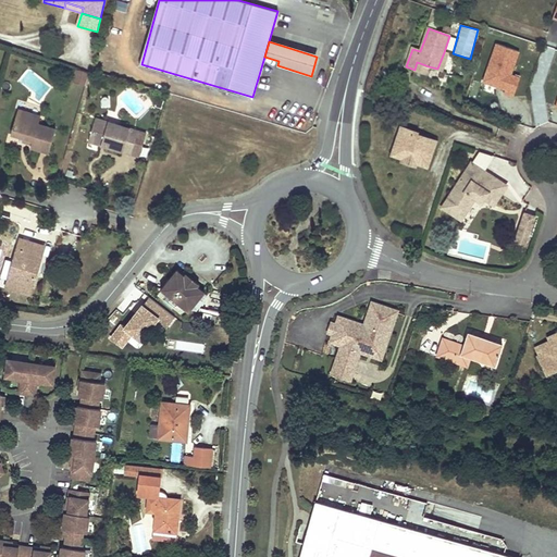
[(496,45),(482,82),(514,94),(519,79),(511,76),(519,52),(496,45)]
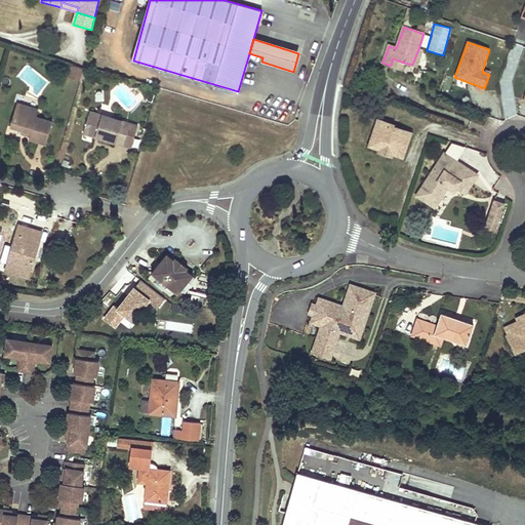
[(418,49),(412,65),(417,67),(422,50),(418,49)]
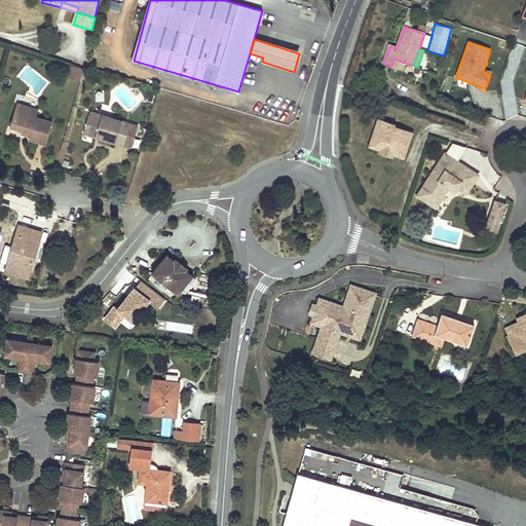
[(393,59),(391,66),(403,70),(405,63),(393,59)]
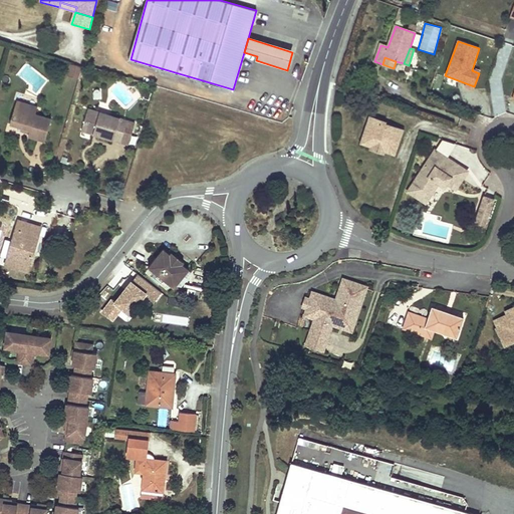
[(80,76),(83,65),(72,62),(69,73),(80,76)]
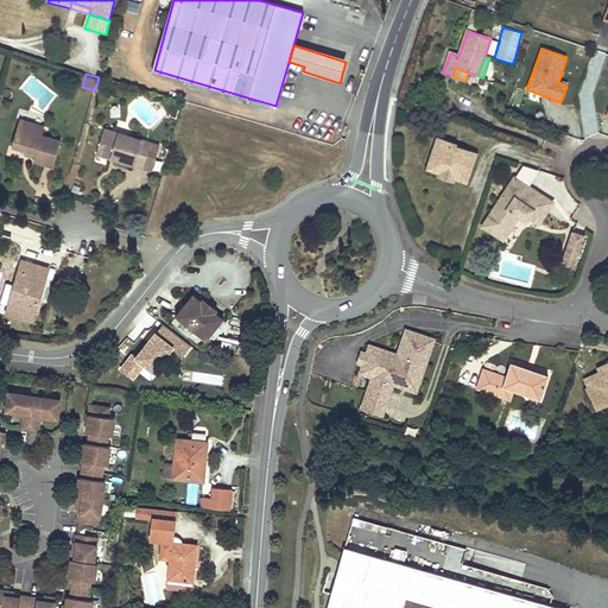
[(36,122),(20,119),(11,147),(25,151),(36,154),(35,158),(33,162),(40,164),(54,168),(61,139),(43,134),(45,131),(33,127),(36,122)]
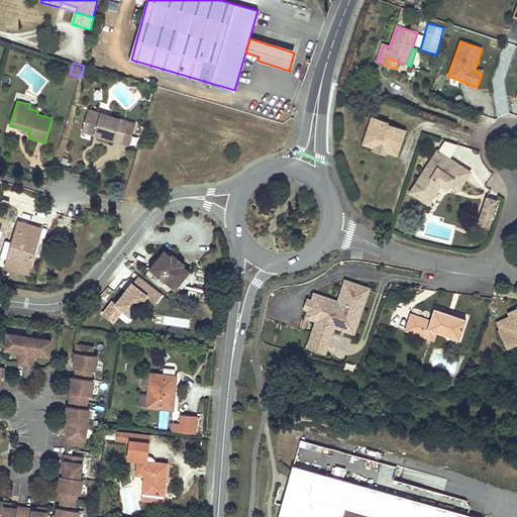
[(97,137),(121,144),(128,120),(89,109),(82,132),(88,134),(94,136),(95,133),(98,134),(97,137)]
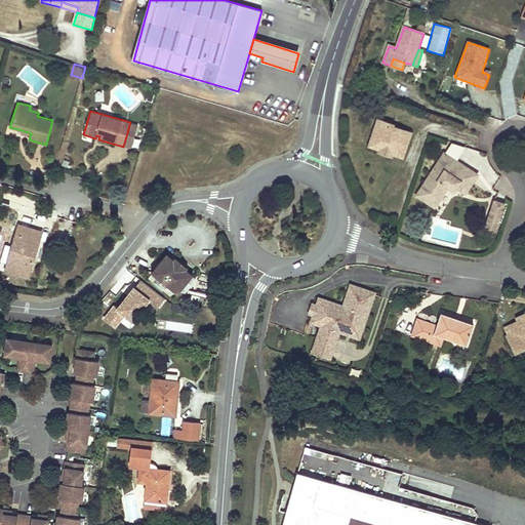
[(391,126),(377,121),(367,149),(378,153),(392,157),(401,160),(409,135),(391,128),(391,126)]
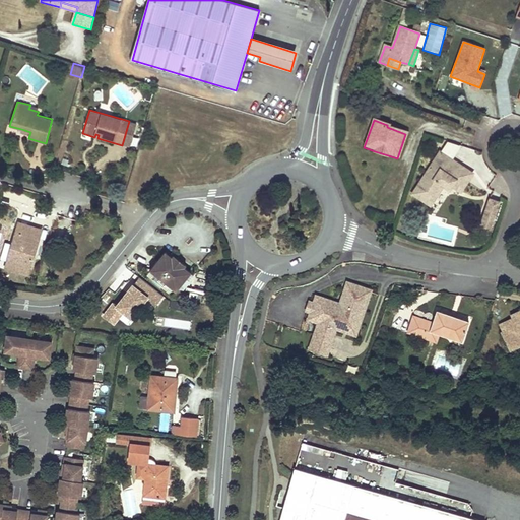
[(388,155),(375,151),(374,154),(386,159),(388,155)]
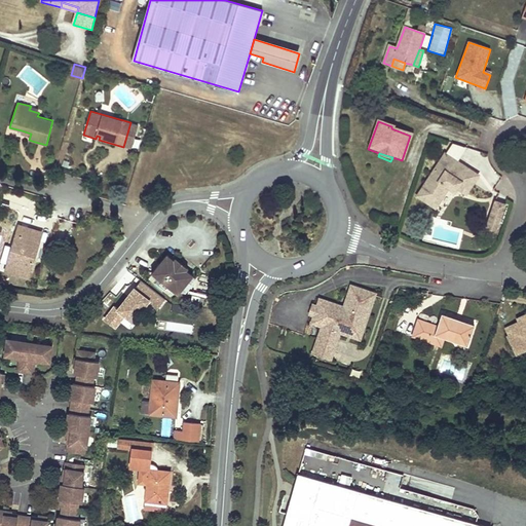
[(445,154),(422,190),(440,202),(449,188),(455,192),(458,187),(467,193),(475,183),(479,176),(445,154)]
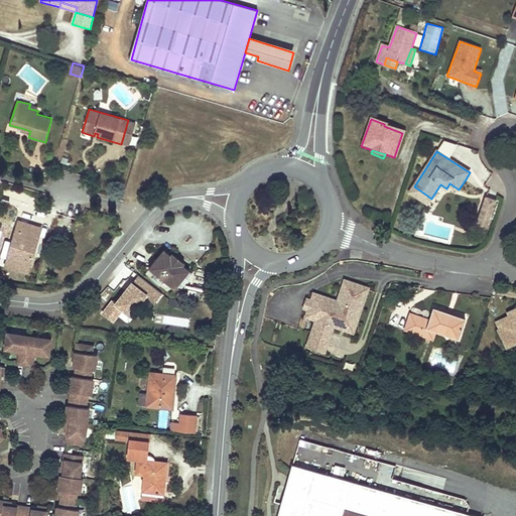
[(431,199),(414,186),(409,194),(427,205),(431,199)]
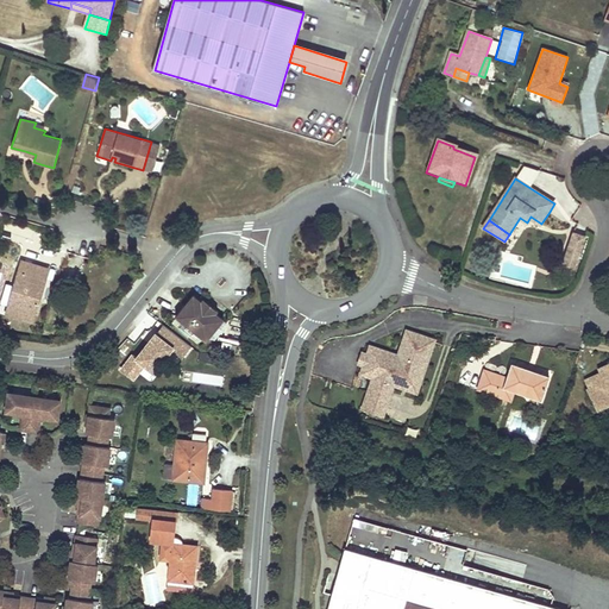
[(573,272),(585,237),(573,232),(560,269),(573,272)]
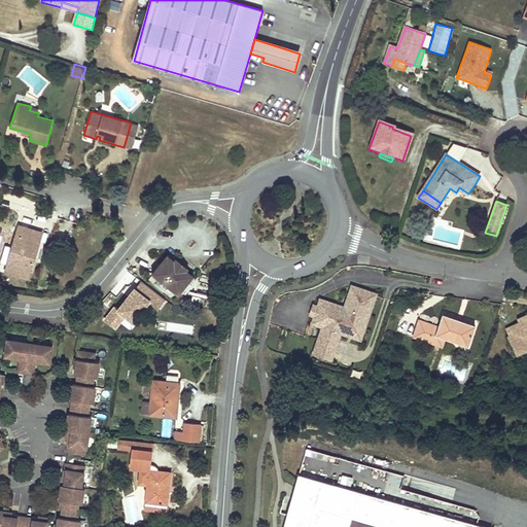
[(19,227),(6,268),(29,275),(33,262),(30,261),(32,253),(36,254),(41,235),(32,232),(19,227)]
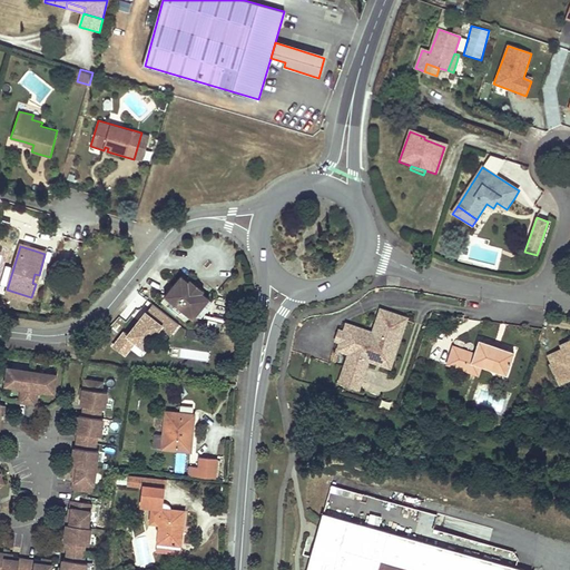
[(178,278),(163,298),(193,323),(208,302),(202,296),(187,285),(178,278)]
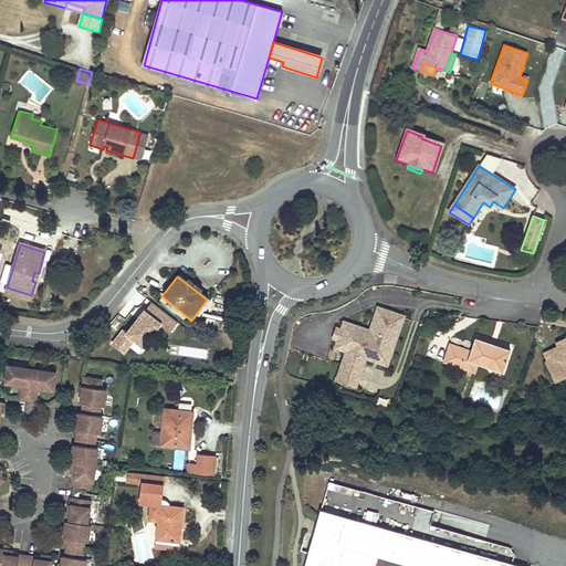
[(188,281),(186,283),(200,294),(202,292),(188,281)]
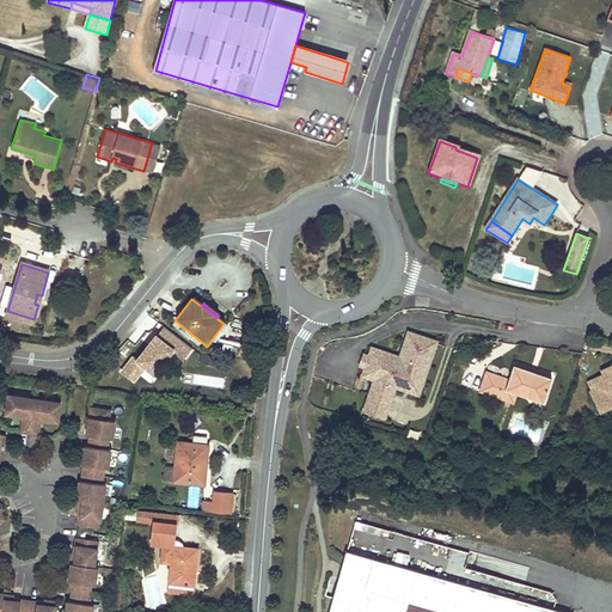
[(34,319),(7,311),(6,316),(32,324),(34,319)]
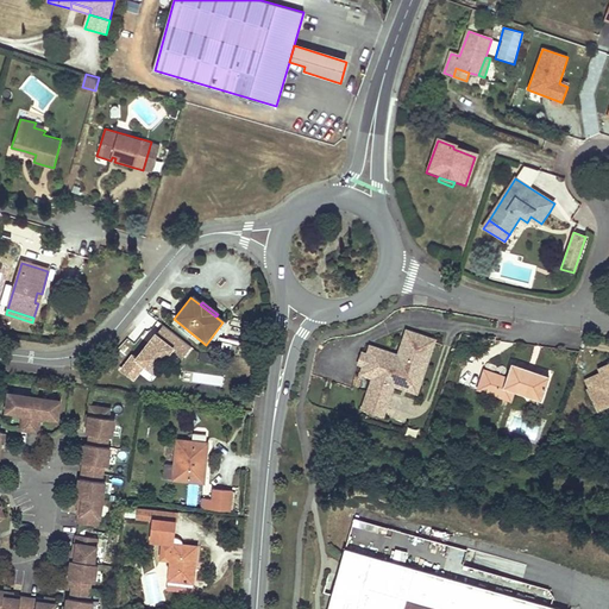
[(131,353),(118,370),(133,382),(144,368),(156,376),(168,360),(176,366),(190,349),(163,327),(138,359),(131,353)]
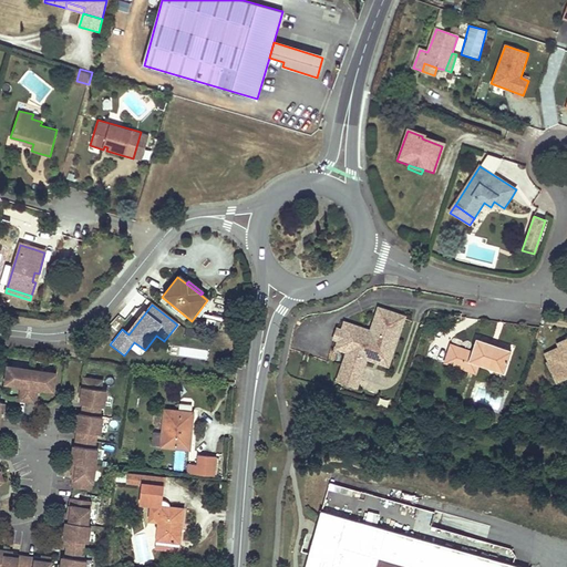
[(338,384),(357,390),(368,360),(363,359),(367,348),(392,356),(404,317),(390,312),(379,309),(371,330),(370,336),(362,333),(364,328),(346,322),(343,331),(339,343),(337,349),(349,352),(338,384)]
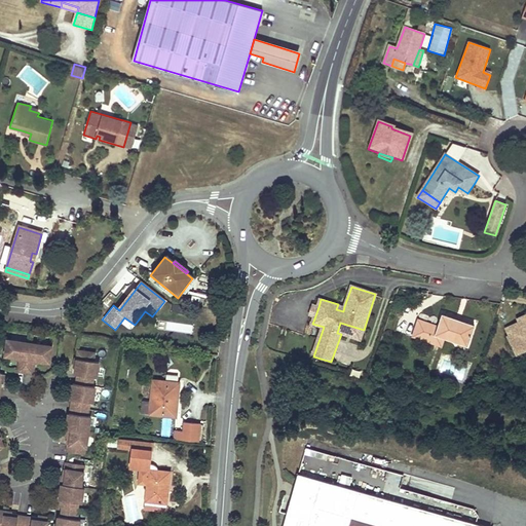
[(200,299),(184,296),(182,305),(198,308),(200,299)]
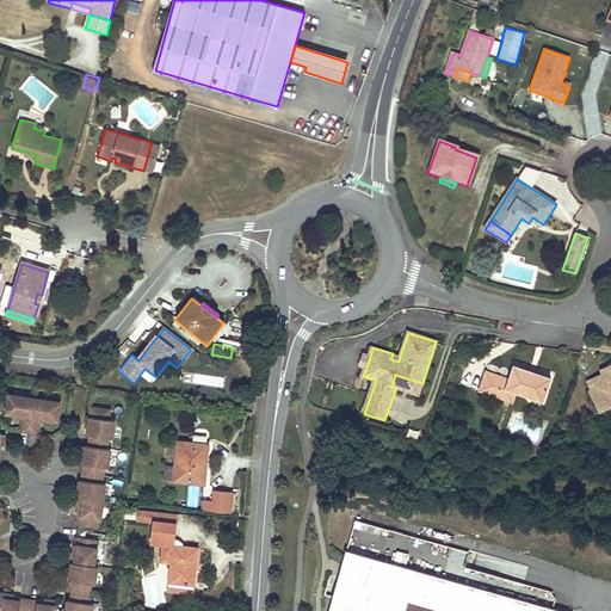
[(365,370),(370,357),(363,355),(358,368),(365,370)]
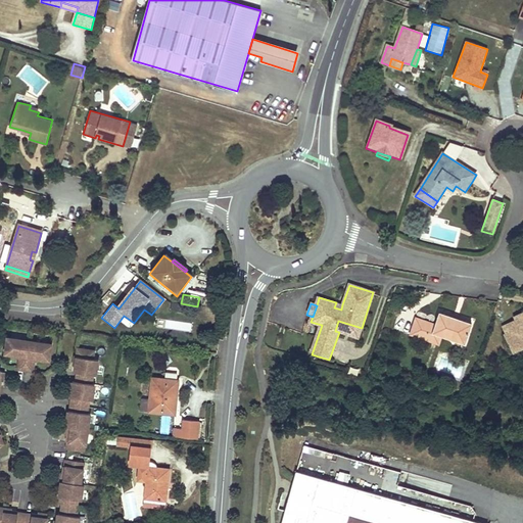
[(435,326),(417,320),(411,337),(438,346),(441,337),(450,340),(465,344),(472,324),(457,320),(439,314),(435,326)]
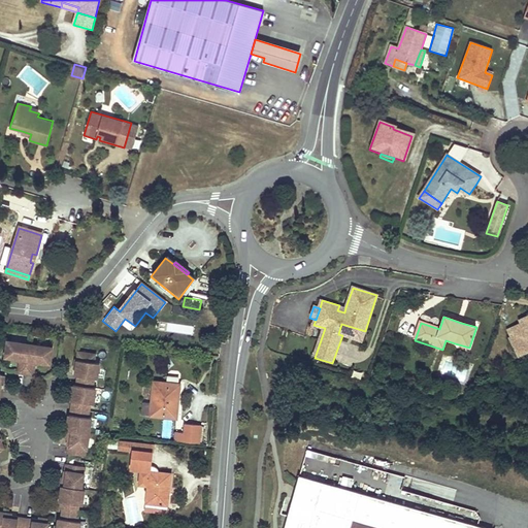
[(527,317),(526,318),(520,321),(521,325),(508,331),(513,338),(512,339),(519,355),(527,350),(527,317)]
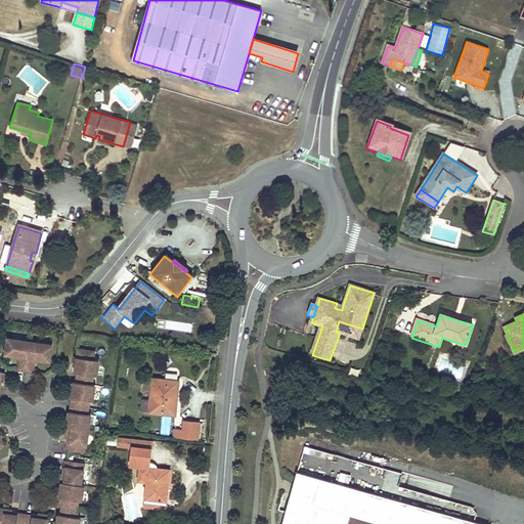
[(340,333),(358,339),(362,329),(339,321),(336,332),(340,333)]
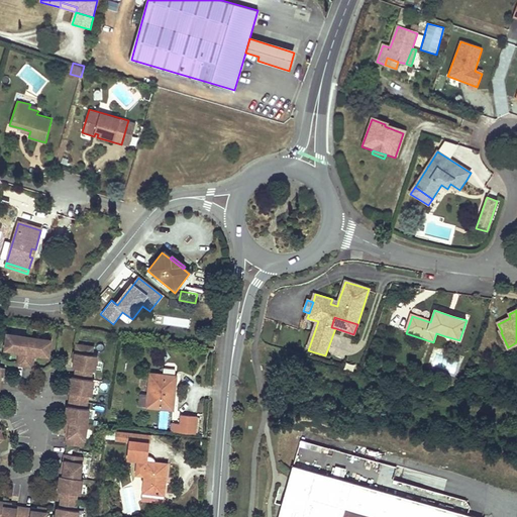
[(436,333),(433,342),(442,345),(445,336),(436,333)]
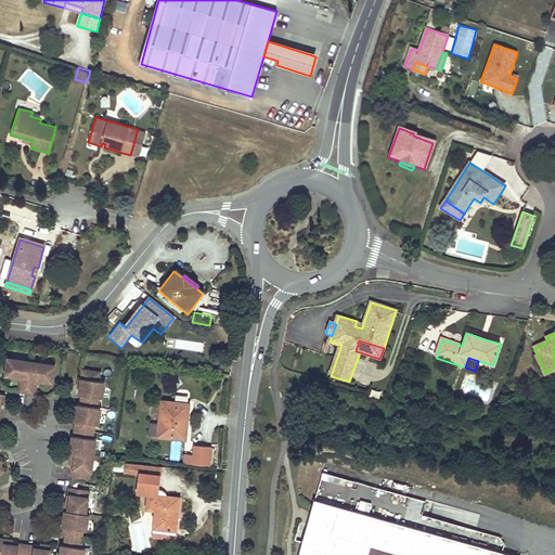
[(52,384),(55,366),(8,360),(5,376),(22,378),(20,392),(35,396),(37,382),(52,384)]
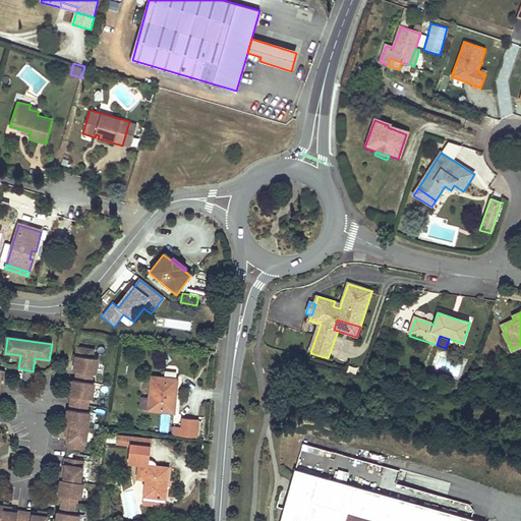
[(84,444),(89,413),(85,413),(88,399),(92,400),(94,384),(91,384),(92,374),(95,374),(97,359),(92,358),(93,351),(76,348),(73,371),(76,372),(74,382),(71,381),(69,397),(70,397),(68,410),(67,410),(65,425),(67,426),(65,441),(66,441),(65,448),(82,451),(83,444),(84,444)]
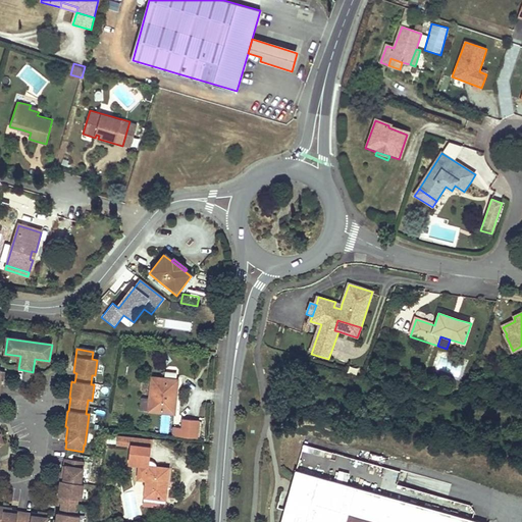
[(177,379),(152,377),(150,399),(141,398),(140,410),(174,412),(177,379)]
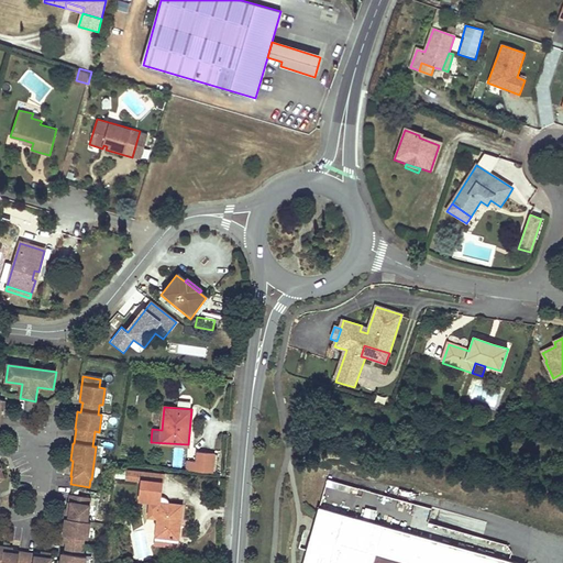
[(186,471),(212,473),(214,453),(197,451),(196,462),(187,461),(186,471)]
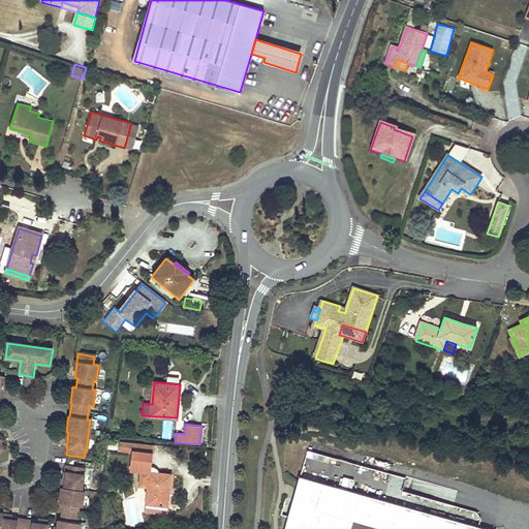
[(132,449),(153,452),(154,442),(133,441),(132,449)]
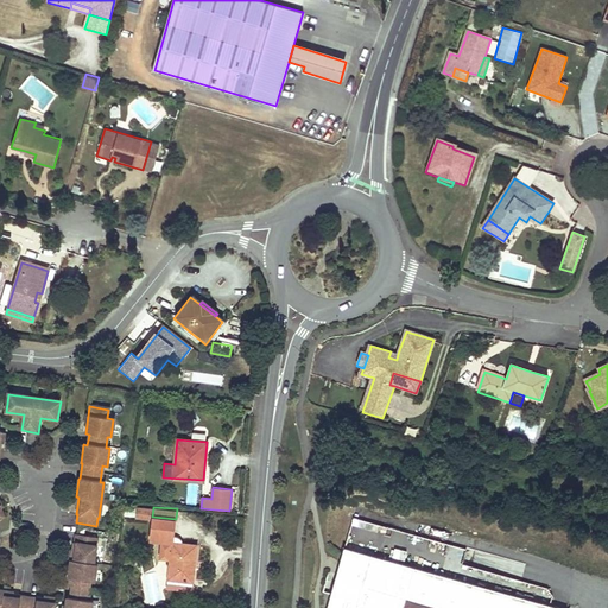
[(176,519),(152,517),(150,540),(163,542),(162,556),(170,557),(168,578),(194,581),(195,568),(192,568),(195,544),(173,542),(176,519)]
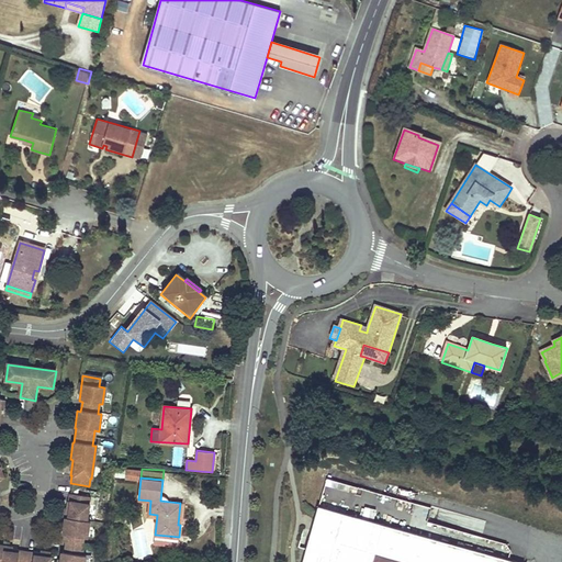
[(86,538),(88,520),(86,520),(88,504),(87,504),(89,496),(69,494),(68,502),(67,501),(62,534),(64,535),(63,541),(66,542),(64,552),(60,551),(58,561),(82,561),(83,555),(81,554),(82,544),(81,544),(82,537),(86,538)]
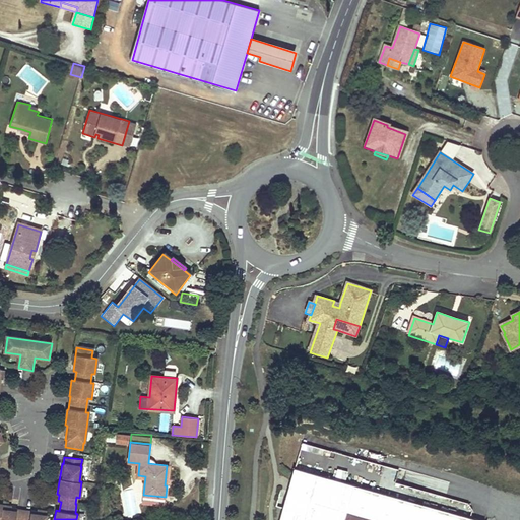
[(474,519),(296,470),(282,519),(474,519)]
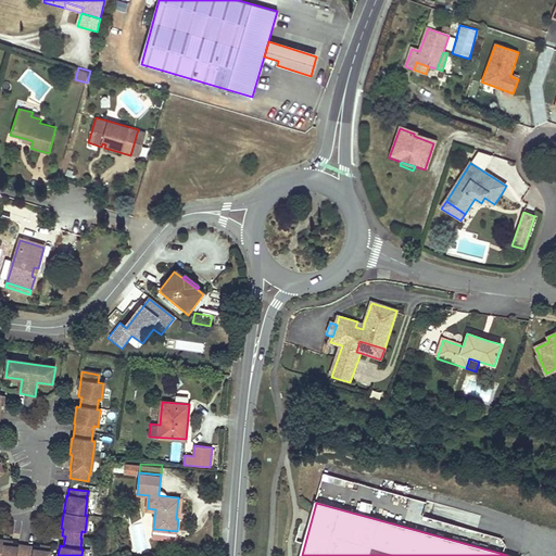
[(47,555),(48,551),(32,548),(32,550),(16,547),(17,546),(1,544),(1,542),(0,541),(0,555),(47,555)]
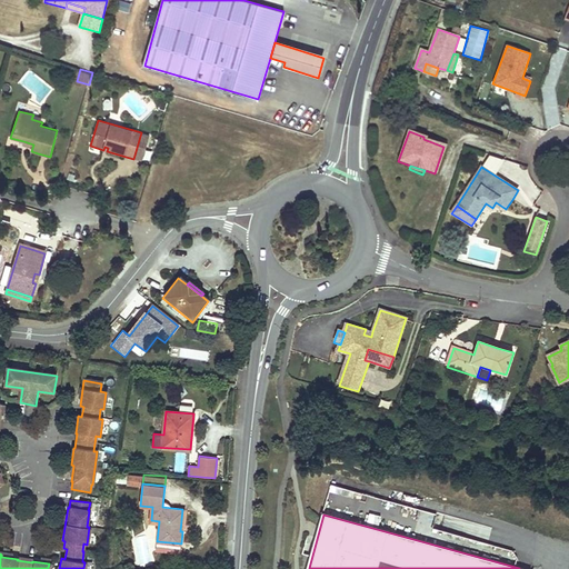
All buildings are outlined.
